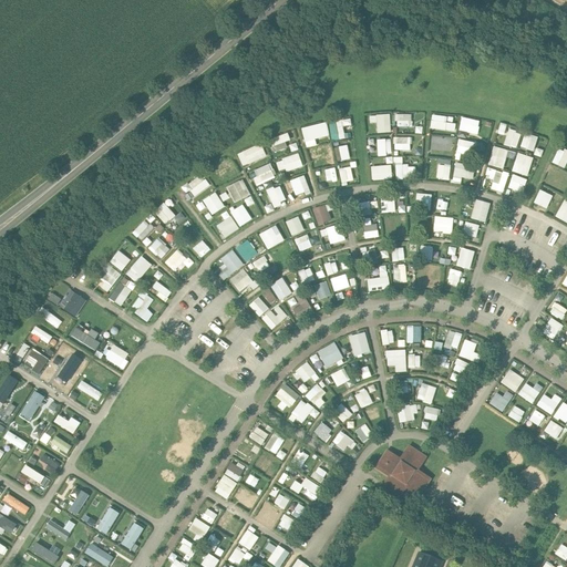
[(411,126),(411,113),(395,114),(395,126),(411,126)]
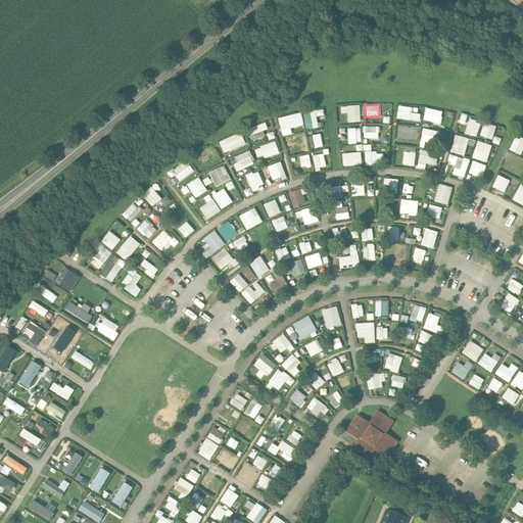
[(340,106),(340,113),(346,113),(347,123),(360,122),(359,105),(340,106)]
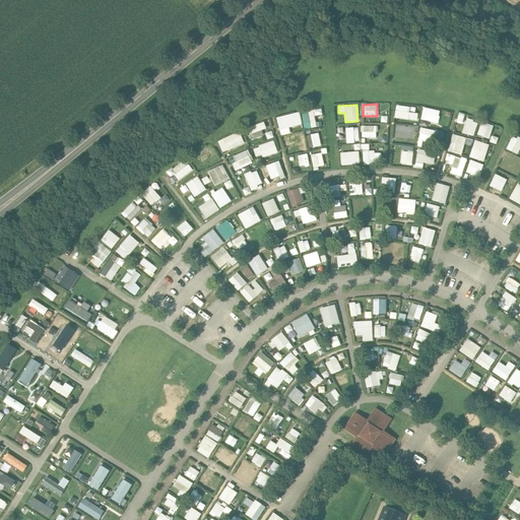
[(408,112),(409,107),(395,105),(393,117),(415,120),(416,113),(408,112)]
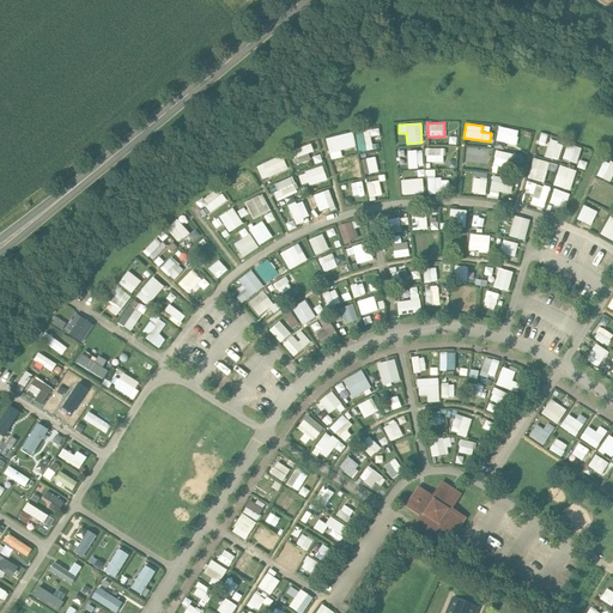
[(499,126),(496,139),(514,145),(517,131),(499,126)]
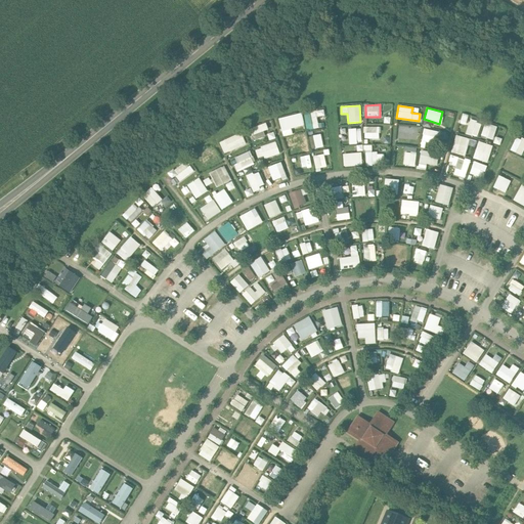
[(316,112),(303,115),(306,130),(331,126),(330,120),(317,122),(316,112)]
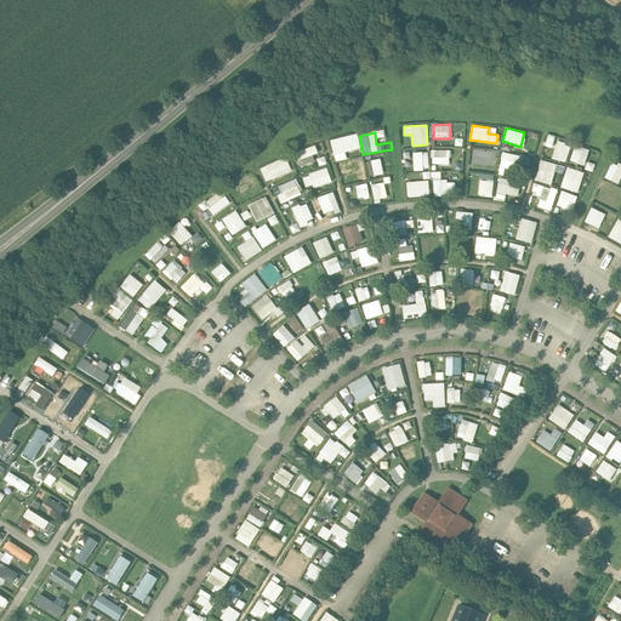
[(357,134),(330,140),(335,161),(346,158),(345,152),(360,148),(357,134)]
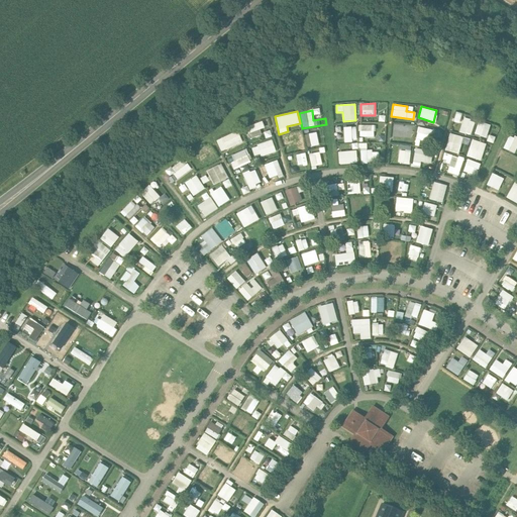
[(459,122),(461,113),(455,112),(453,120),(459,122)]
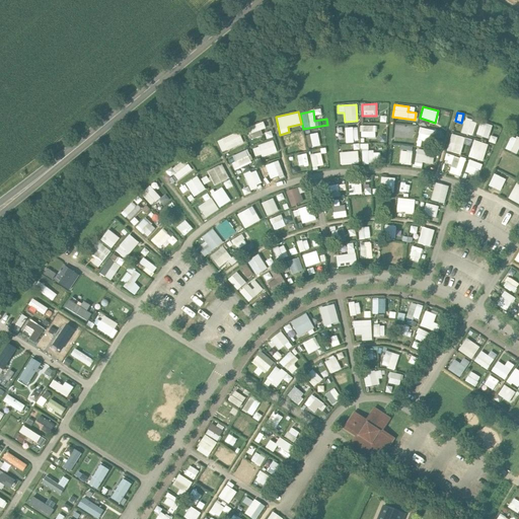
[(471,136),(476,122),(465,118),(460,132),(471,136)]
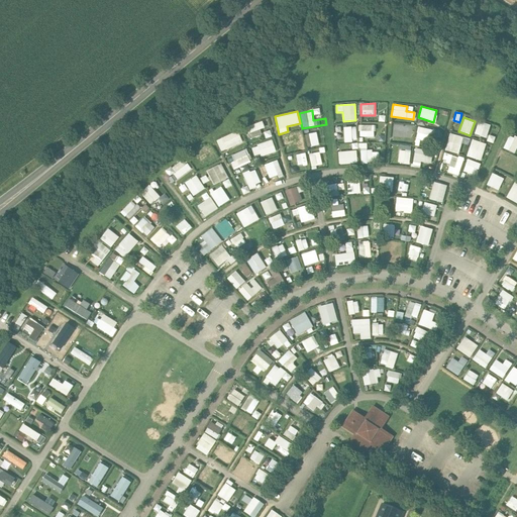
[(249,138),(262,135),(260,128),(269,125),(267,119),(245,126),(249,138)]
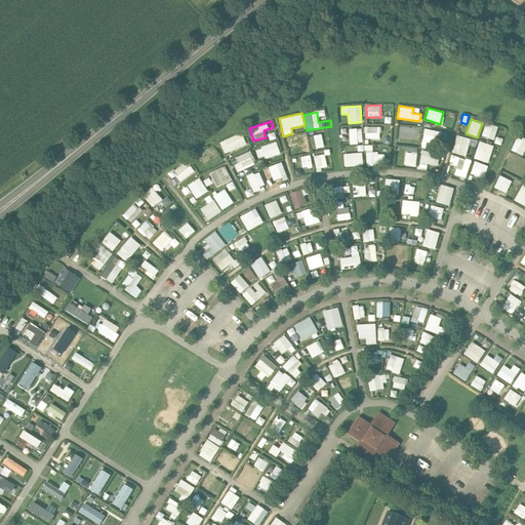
[(494,139),(497,127),(485,124),(482,136),(494,139)]
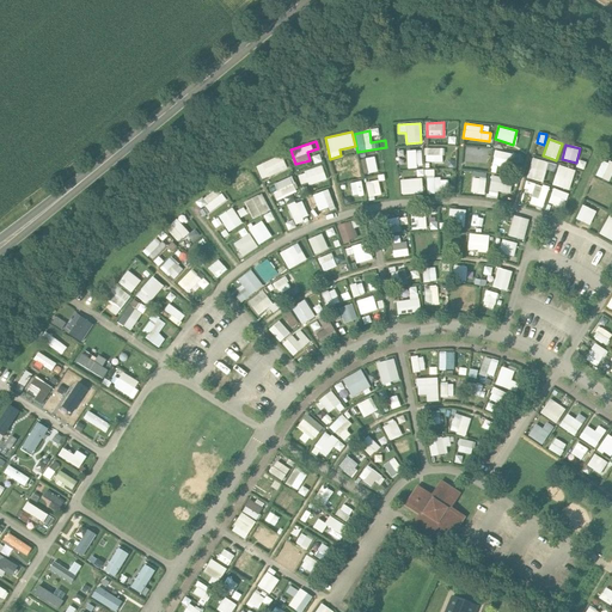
[(424,161),(442,161),(444,148),(424,147),(424,161)]
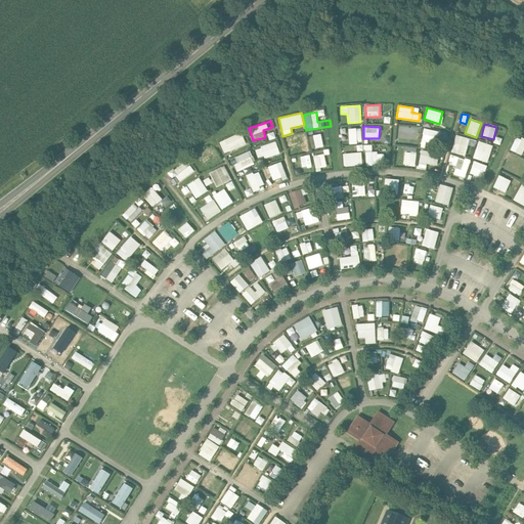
[(360,128),(348,128),(348,143),(361,142),(360,128)]
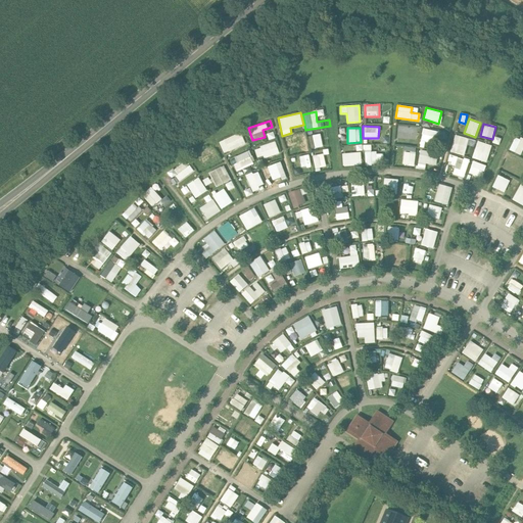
[(421,140),(440,140),(440,130),(422,129),(421,140)]
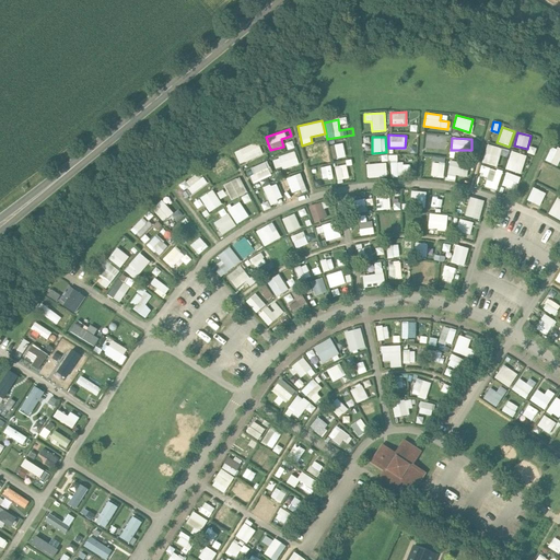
[(256,141),(234,152),(240,164),(263,153),(256,141)]
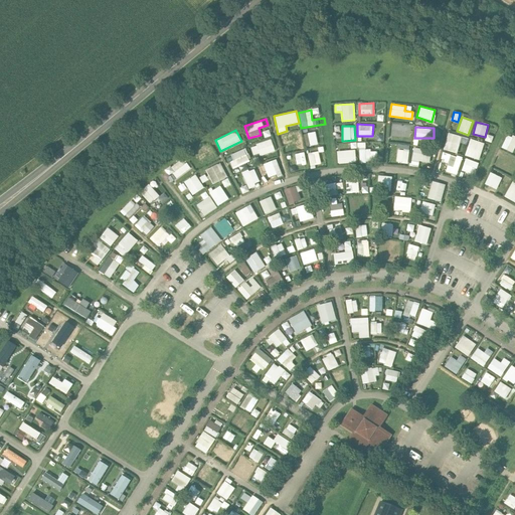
[(315,132),(303,134),(305,146),(317,144),(315,132)]
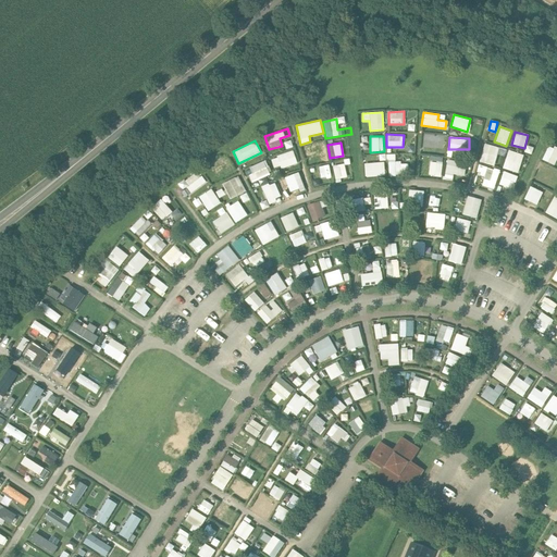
[(479,161),(493,165),(498,148),(484,144),(479,161)]
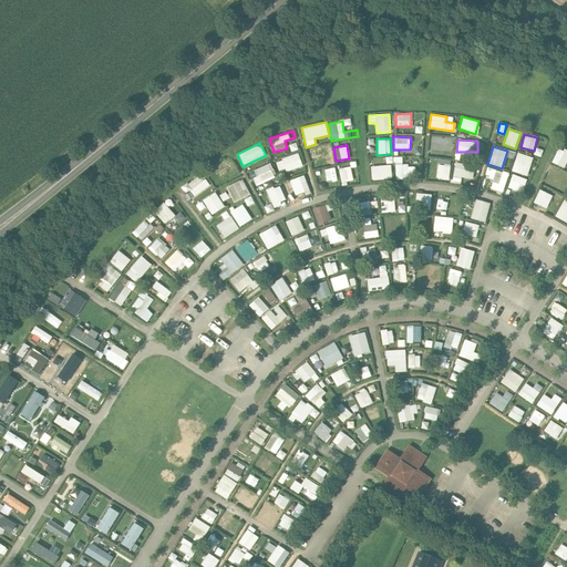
[(564,168),(566,161),(566,151),(558,147),(552,162),(564,168)]
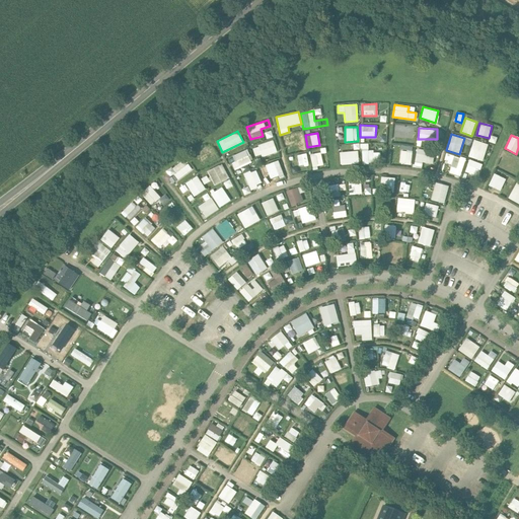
[(261,154),(262,157),(277,152),(273,140),(252,147),(254,155),(261,154)]
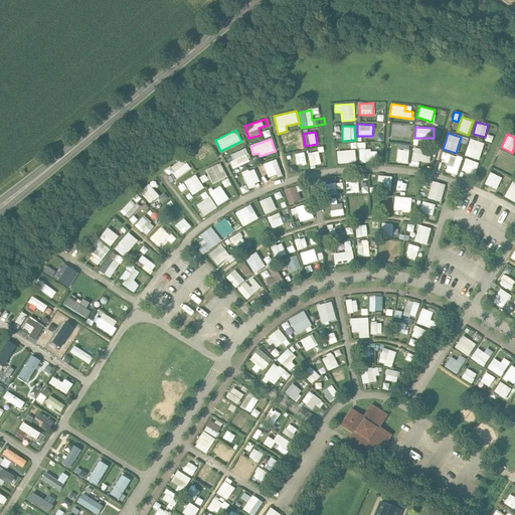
[(478,160),(484,143),(470,139),(465,155),(478,160)]
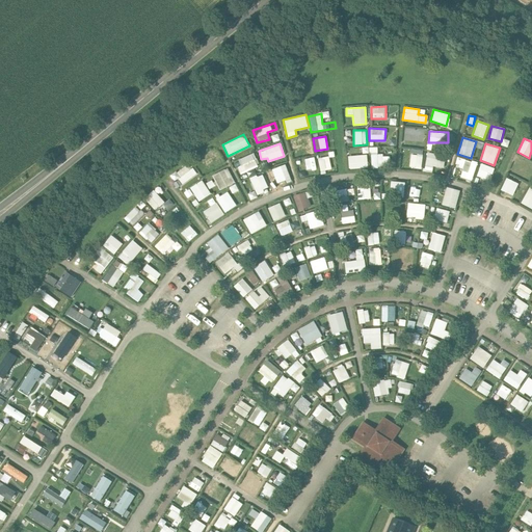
[(409,167),(421,168),(422,150),(410,150),(409,167)]
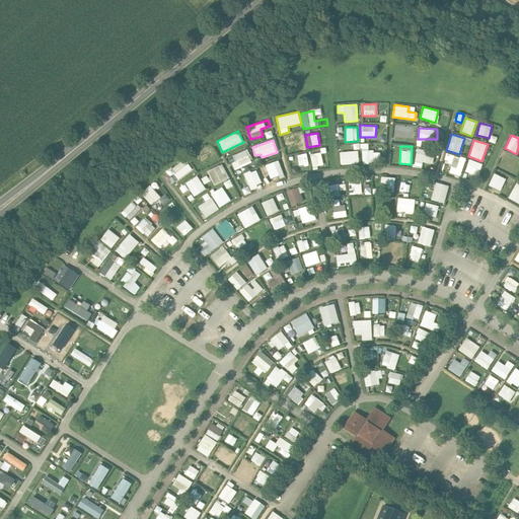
[(414,165),(421,167),(422,161),(432,164),(434,152),(417,149),(414,165)]
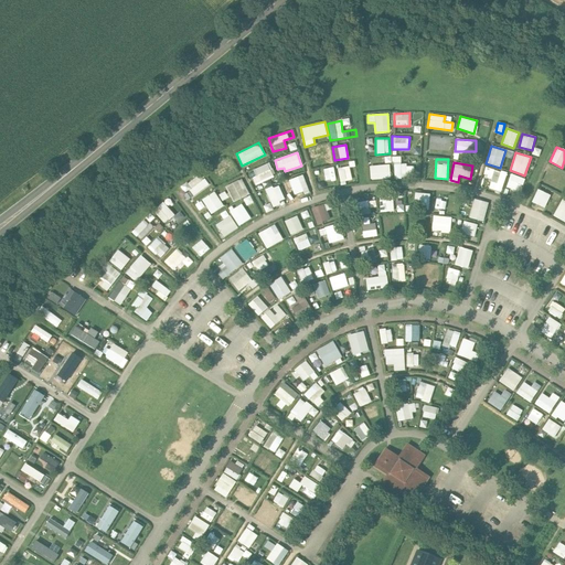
[(252,178),(255,184),(273,176),(266,163),(254,169),(257,176),(252,178)]
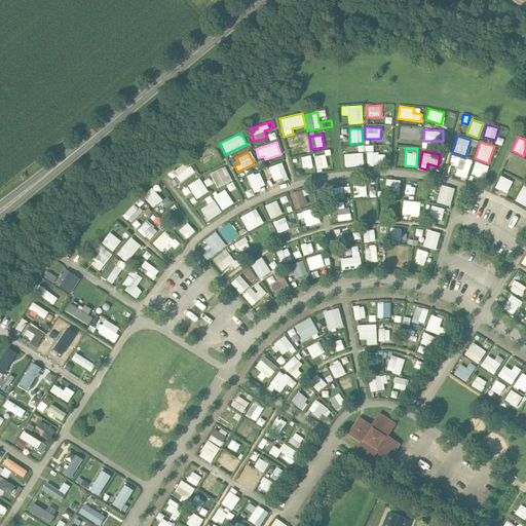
[(381,152),(366,153),(367,165),(381,164),(381,152)]
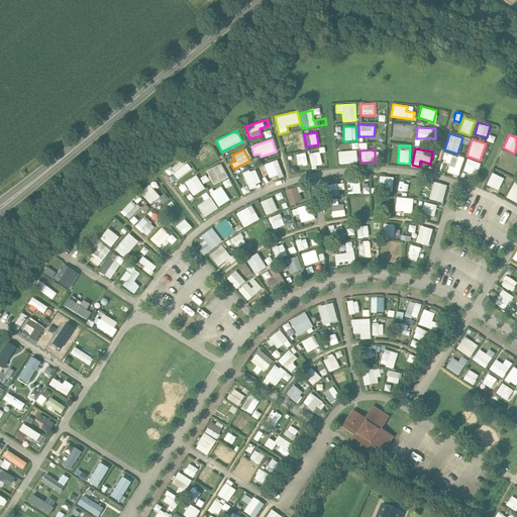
[(338,164),(356,163),(356,150),(337,151),(338,164)]
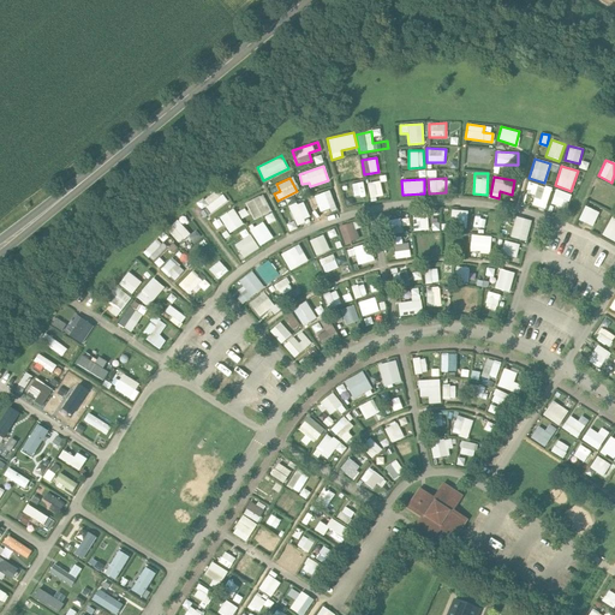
[(369,198),(383,196),(380,180),(366,183),(369,198)]
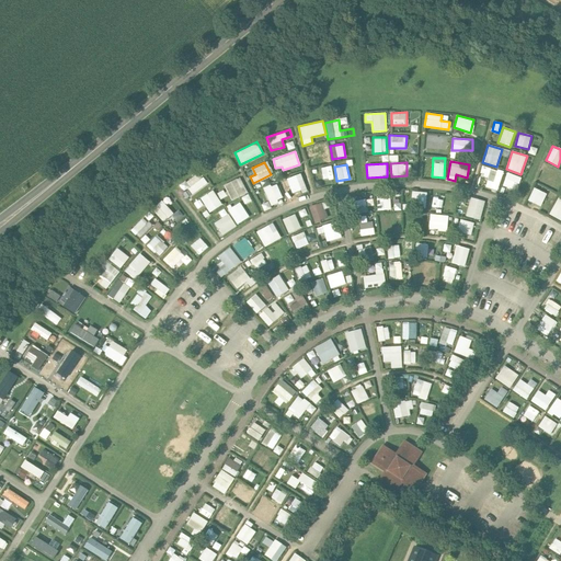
[(484,186),(496,191),(503,172),(482,164),(479,174),(488,178),(484,186)]
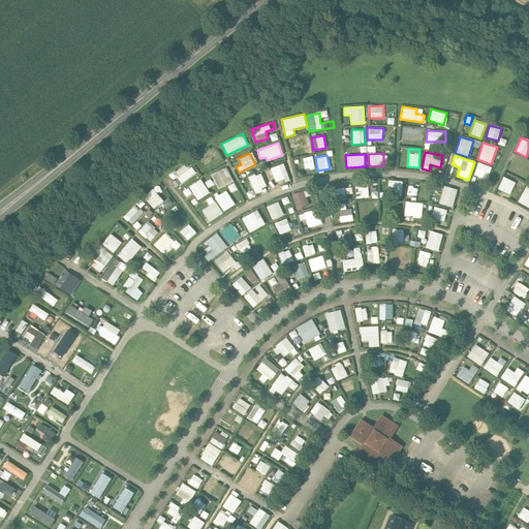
[(512,155),(506,170),(520,176),(526,160),(512,155)]
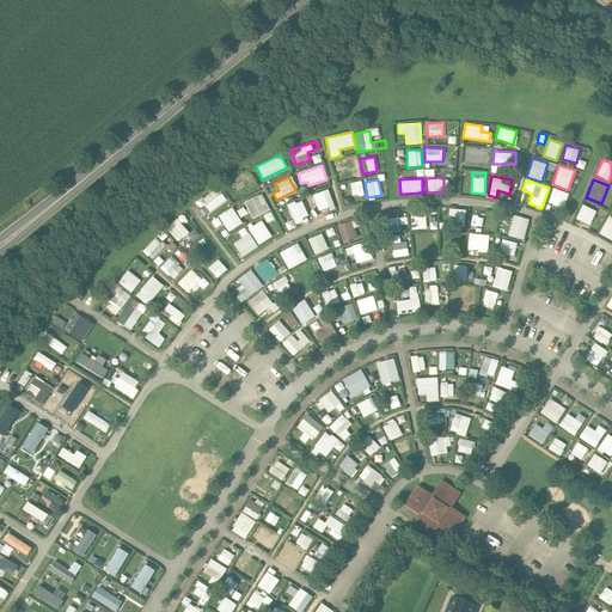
[(361,181),(350,182),(352,195),(362,194),(361,181)]
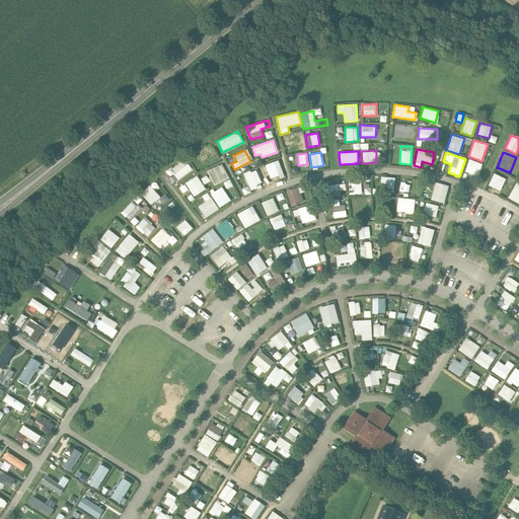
[(172,183),(191,170),(182,159),(164,173),(172,183)]
